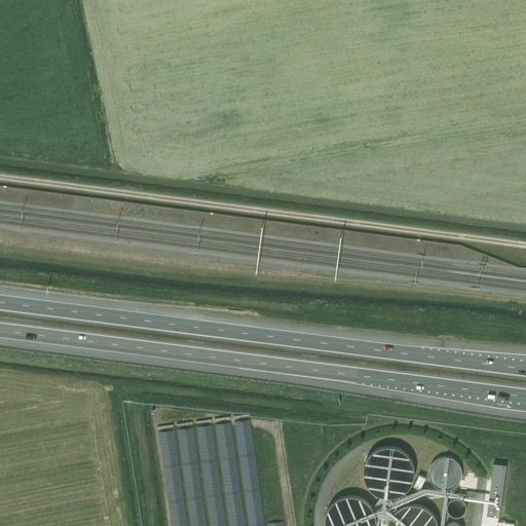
[(251,418),(235,420),(239,445),(247,444),(248,449),(255,448),(251,418)]
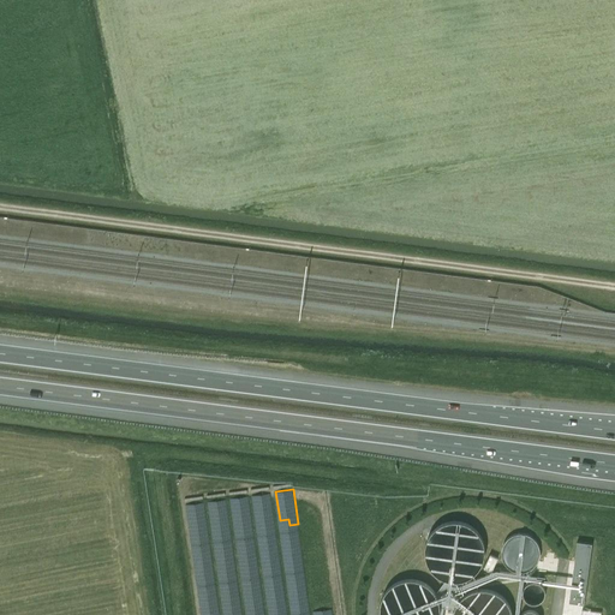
[(255,494),(255,515),(263,514),(263,518),(273,518),(272,494),(255,494)]
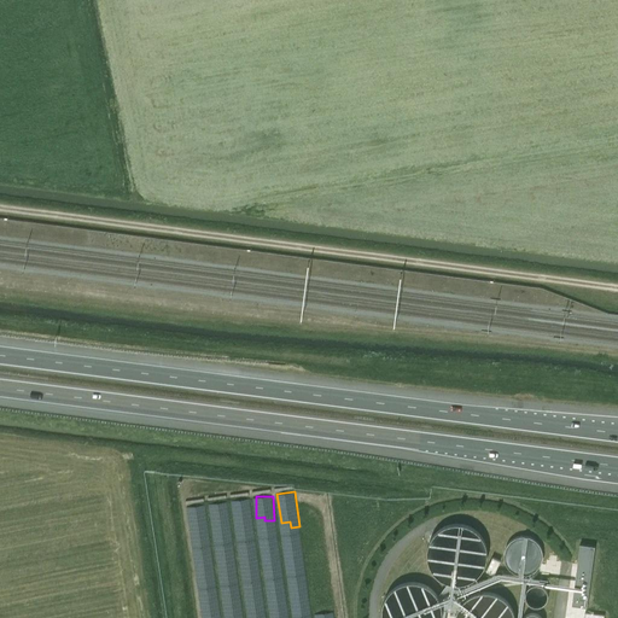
[(226,501),(210,505),(213,514),(228,511),(226,501)]
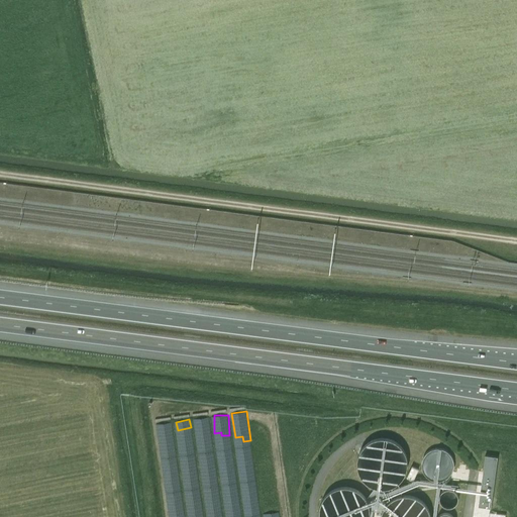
[(163,440),(170,439),(169,433),(173,433),(172,422),(158,423),(159,445),(164,444),(163,440)]
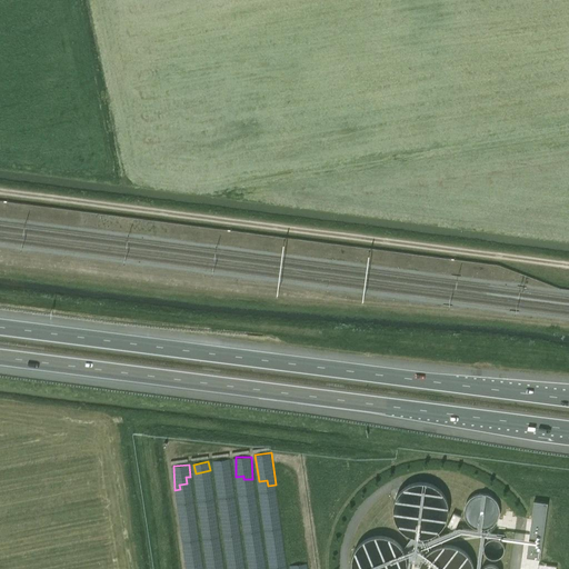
[(547,502),(535,501),(527,557),(540,559),(547,502)]
